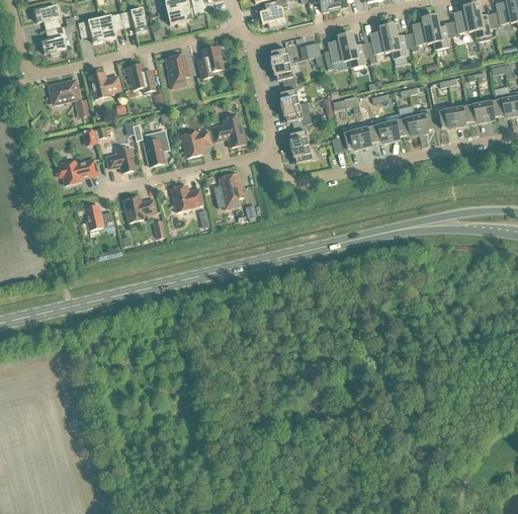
[(164,1),(167,12),(189,7),(188,1),(192,0),(168,0),(164,1)]
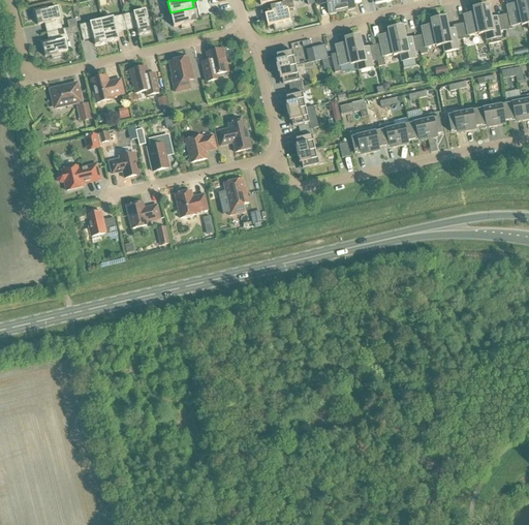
[(286,0),(283,1),(270,4),(271,10),(265,11),(268,24),(274,22),(275,29),(293,25),(291,17),(289,18),(287,7),(294,5),(293,0),(286,0)]
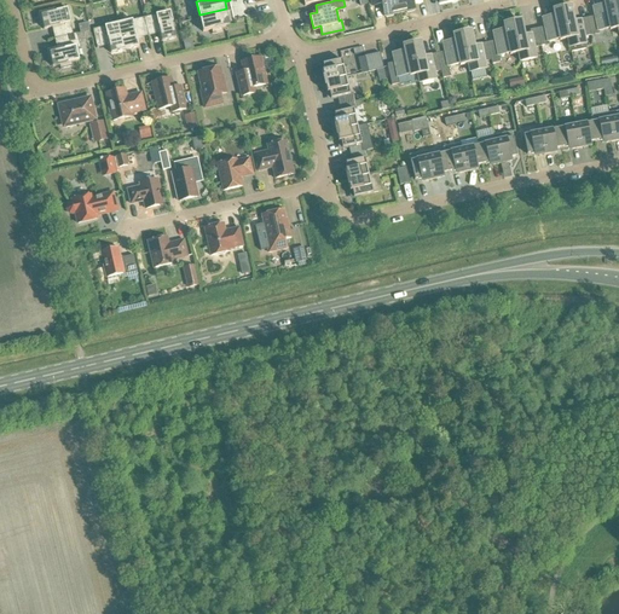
[(399,10),(397,0),(371,0),(372,4),(381,1),(385,13),(386,13),(386,15),(393,13),(393,11),(399,10)]
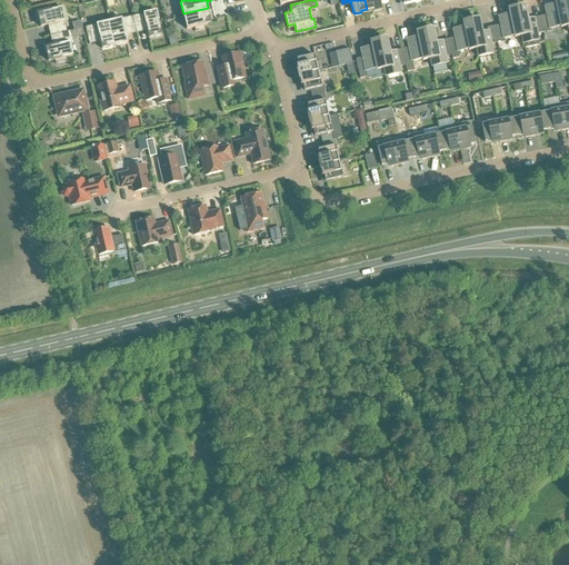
[(365,0),(367,9),(373,8),(373,9),(380,8),(380,6),(381,6),(380,0),(365,0)]
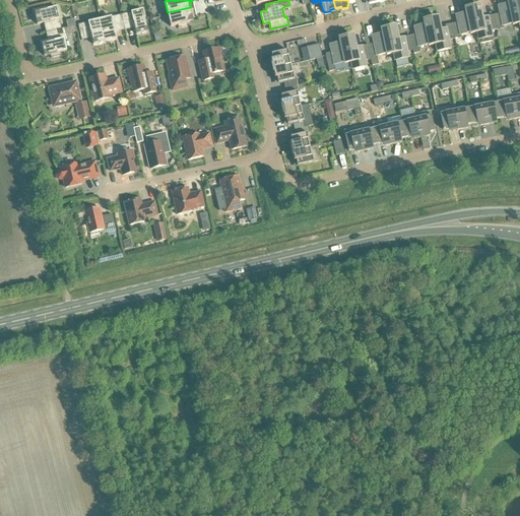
[(500,11),(494,12),(497,27),(503,25),(503,23),(512,21),(512,22),(519,21),(515,0),(508,0),(508,2),(498,4),(500,11)]
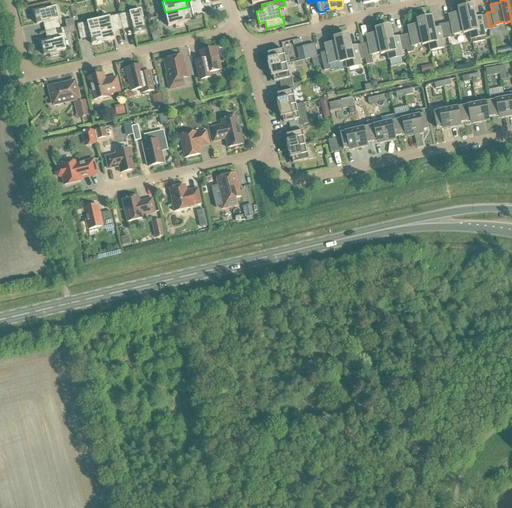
[(471,3),(464,5),(470,29),(469,29),(472,40),(485,38),(483,28),(489,27),(486,12),(479,13),(480,15),(474,16),(471,3)]
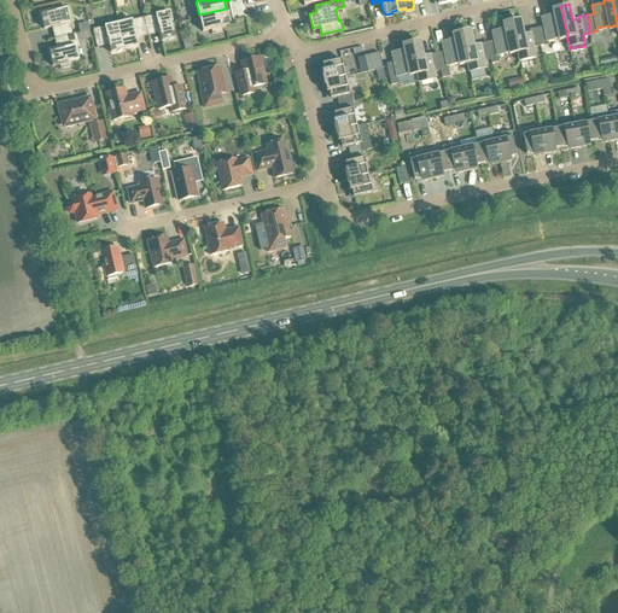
[(52,24),(54,35),(73,31),(66,6),(40,12),(44,25),(52,24)]
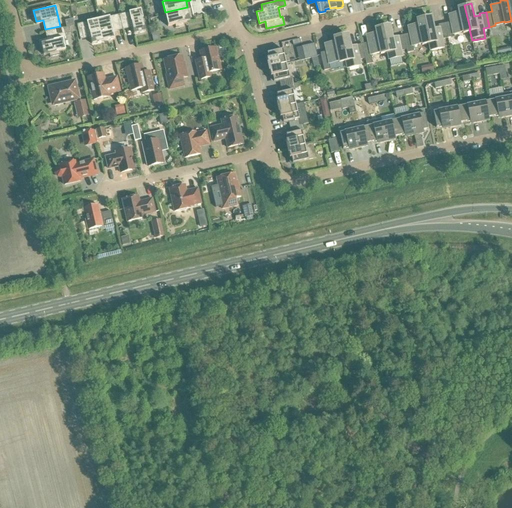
[(450,20),(444,21),(447,35),(454,34),(453,32),(462,30),(463,31),(469,29),(470,29),(464,5),(457,6),(458,11),(449,13),(450,20)]
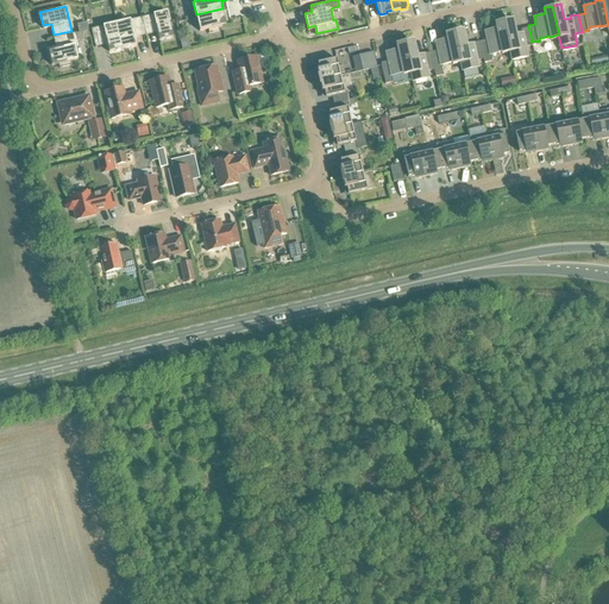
[(167,8),(142,14),(145,32),(157,30),(159,38),(174,35),(167,8)]
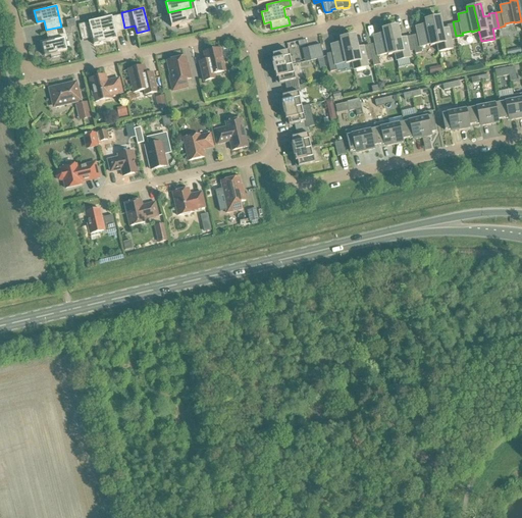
[(191,7),(168,12),(171,24),(178,22),(179,27),(188,24),(187,20),(198,18),(197,12),(192,13),(191,7)]
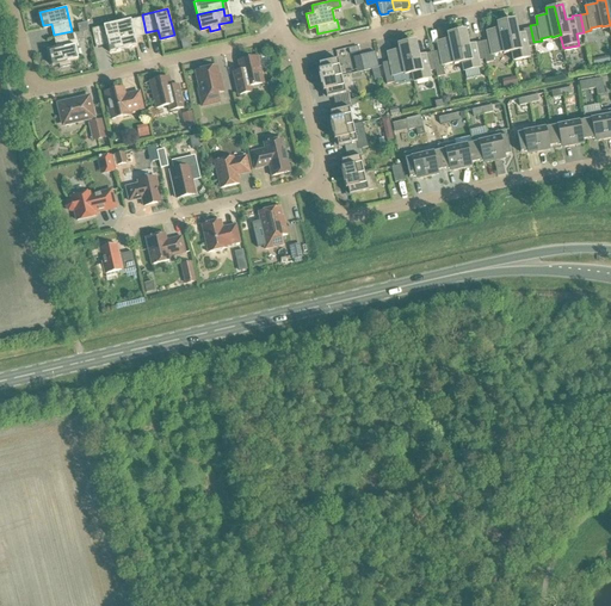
[(142,14),(117,20),(123,47),(136,43),(135,36),(146,32),(142,14)]
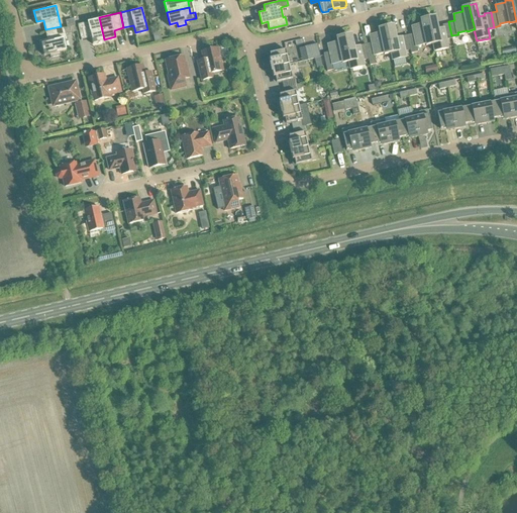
[(434,15),(427,16),(433,41),(432,41),(434,48),(447,45),(445,37),(451,35),(448,21),(442,22),(443,26),(437,28),(434,15)]
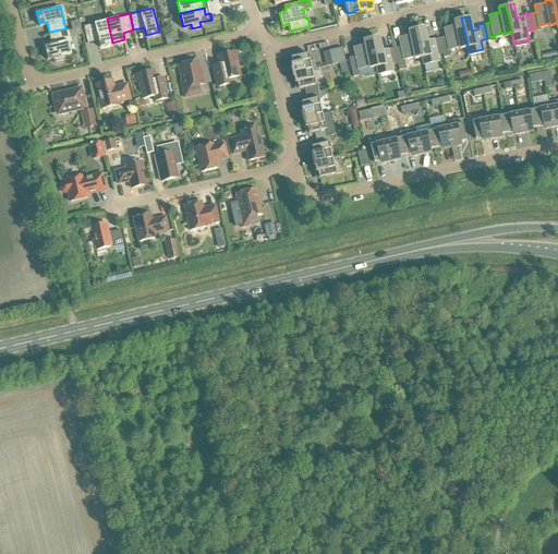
[(79,17),(71,20),(72,27),(81,25),(79,17)]
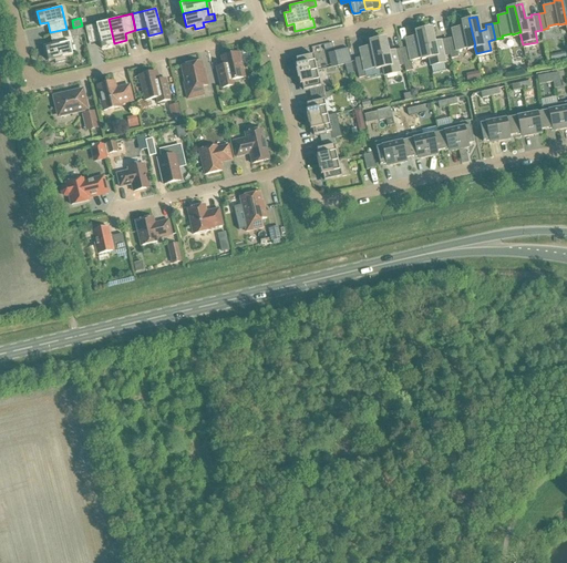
[(446,36),(450,52),(451,55),(457,54),(456,48),(466,45),(467,48),(474,45),(475,45),(468,18),(461,20),(462,24),(452,27),(453,34),(446,36)]
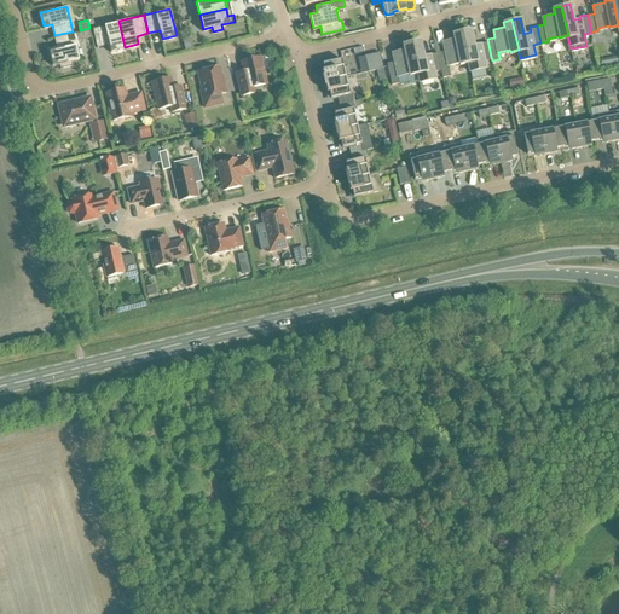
[(125,47),(119,21),(92,27),(97,45),(109,42),(110,50),(125,47)]
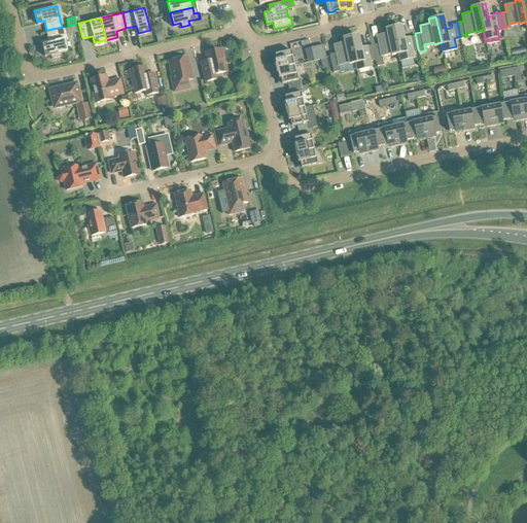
[(400,25),(393,26),(398,51),(399,59),(413,56),(412,49),(418,48),(415,33),(409,35),(409,36),(403,37),(400,25)]
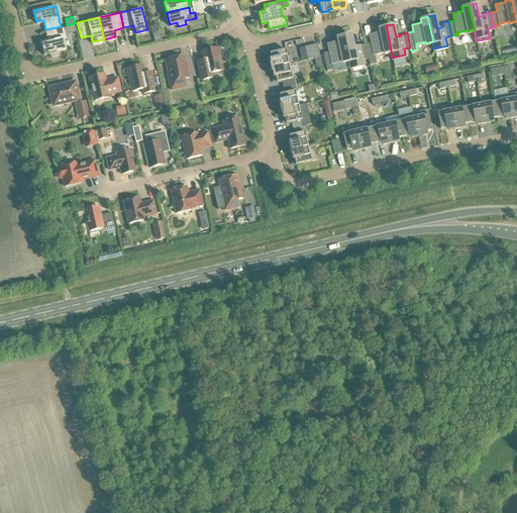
[(66,47),(64,36),(66,35),(64,25),(61,26),(45,29),(47,39),(41,41),(43,53),(49,52),(50,56),(61,53),(61,49),(66,47)]
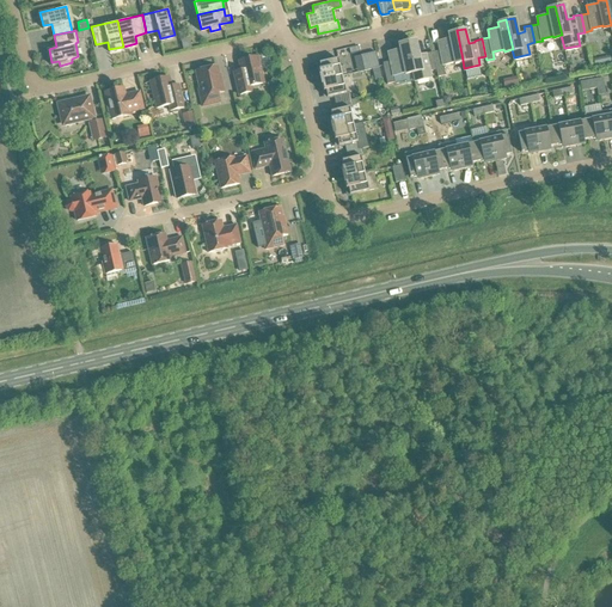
[(440,48),(433,49),(436,67),(438,74),(445,73),(442,62),(454,60),(454,61),(463,60),(457,30),(448,32),(450,37),(438,40),(440,48)]
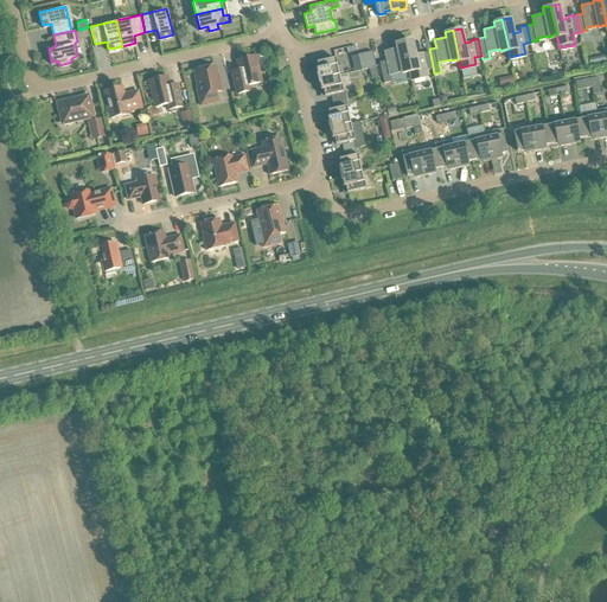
[(411,38),(403,40),(410,70),(409,70),(411,78),(427,75),(426,68),(433,66),(429,49),(421,51),(422,52),(415,53),(411,38)]
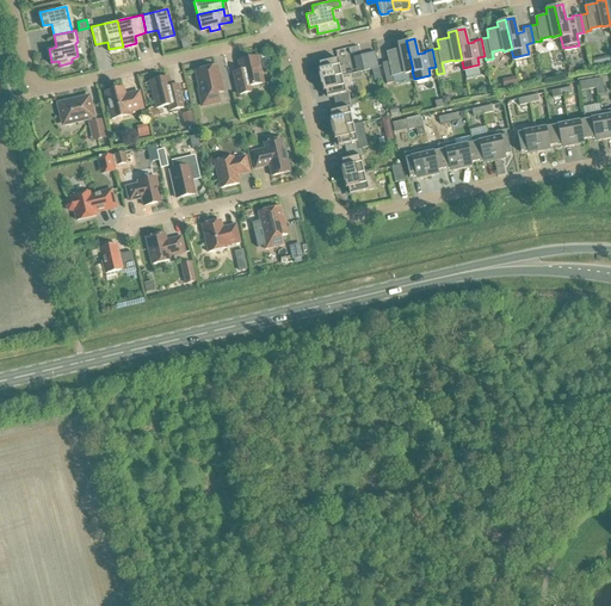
[(413,70),(406,41),(397,42),(399,48),(388,50),(389,59),(382,60),(387,81),(394,79),(393,73),(403,70),(405,72),(412,70),(413,70)]
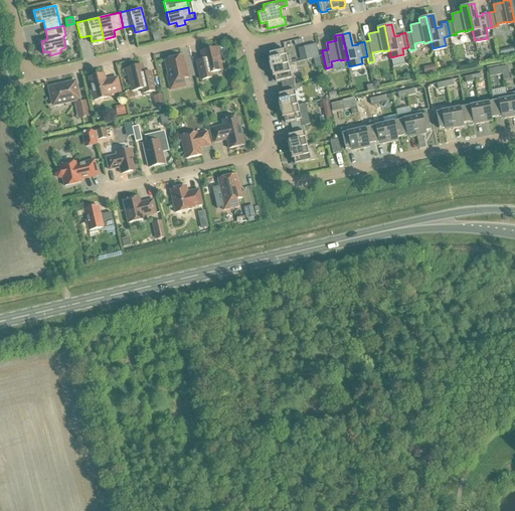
[(303,44),(306,57),(319,54),(316,41),(303,44)]
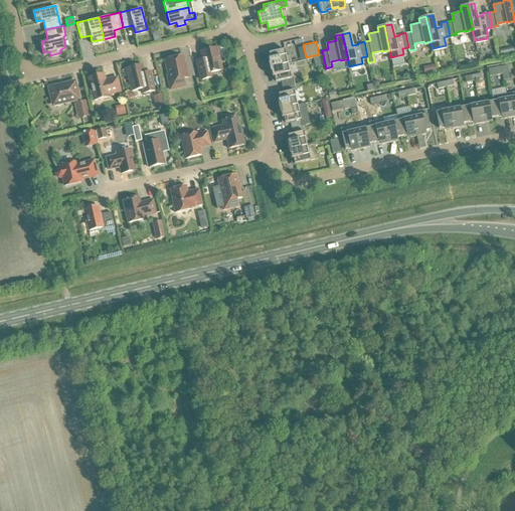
[(201,49),(203,57),(196,58),(200,77),(213,74),(212,69),(221,67),(216,45),(201,49)]
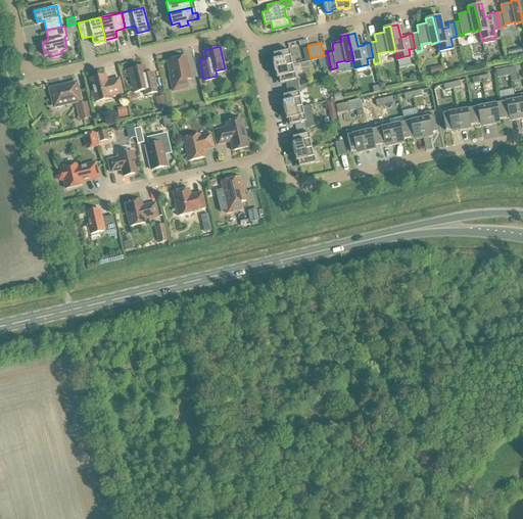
[(272,57),(274,66),(292,62),(289,48),(273,52),(274,57),(272,57)]
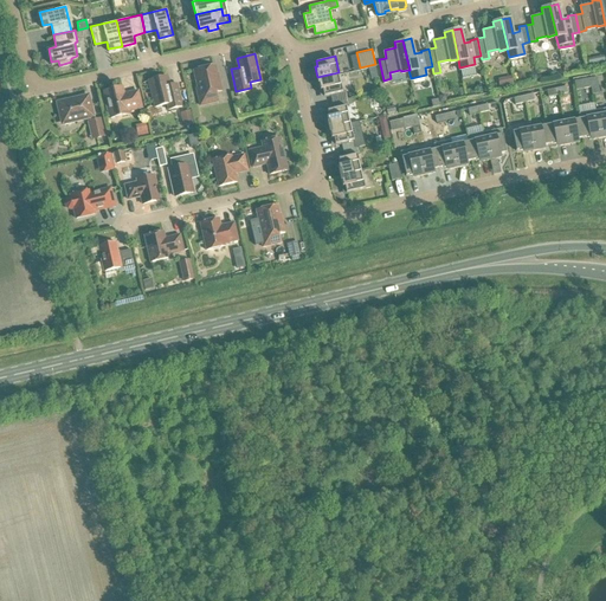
[(216,89),(221,88),(219,78),(217,78),(213,63),(212,64),(210,63),(205,63),(204,65),(195,68),(201,92),(198,94),(200,102),(218,98),(216,89)]
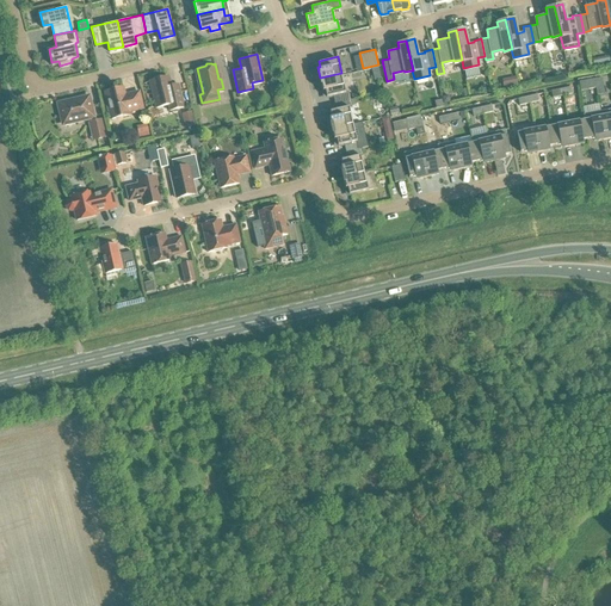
[(333,93),(334,100),(350,97),(349,88),(345,90),(341,73),(320,78),(322,88),(325,88),(326,94),(333,93)]
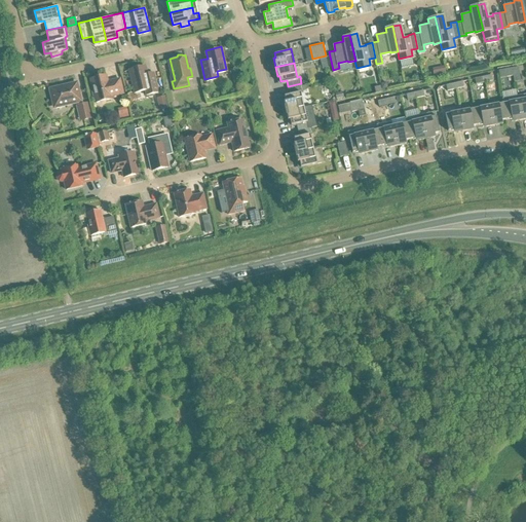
[(144,88),(146,92),(158,89),(154,71),(147,72),(145,64),(129,68),(135,90),(144,88)]
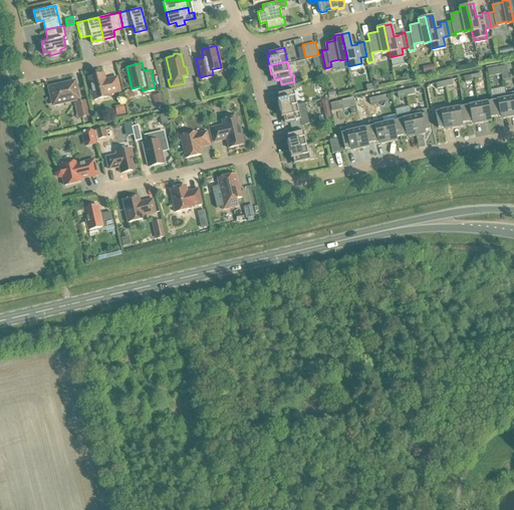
[(90,85),(89,87),(90,91),(92,93),(93,97),(109,94),(108,91),(120,89),(116,74),(105,77),(103,71),(88,75),(90,85)]
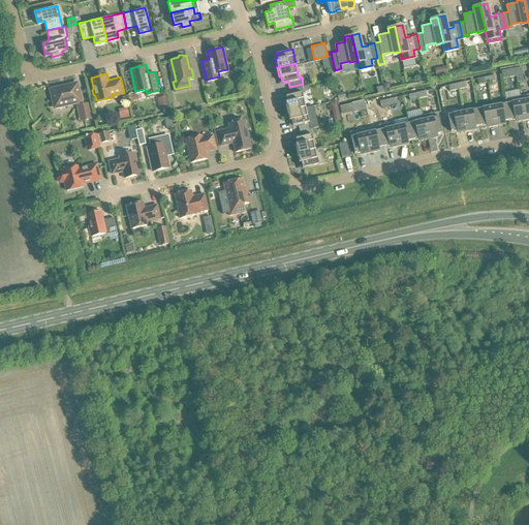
[(53,99),(53,101),(53,103),(55,105),(57,106),(59,105),(61,104),(81,99),(76,82),(75,82),(74,81),(69,82),(69,84),(59,86),(57,85),(53,86),(52,87),(51,88),(53,99)]
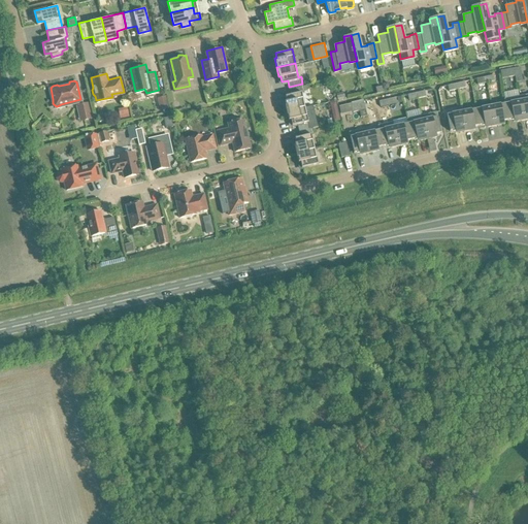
[(285,100),(287,109),(304,105),(301,91),(304,91),(303,89),(302,84),(289,87),(291,93),(285,94),(286,100),(285,100)]
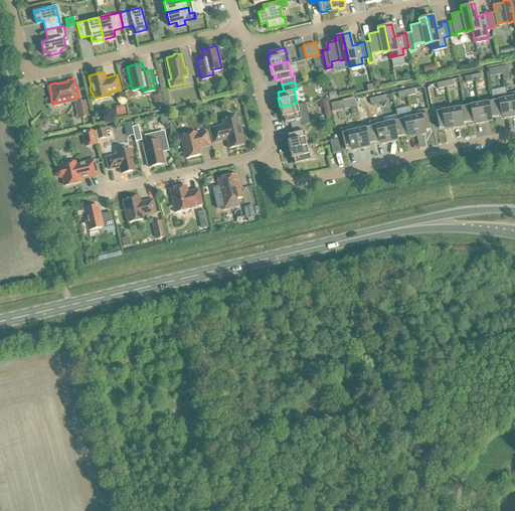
[(514,89),(506,92),(510,115),(514,114),(514,89)]
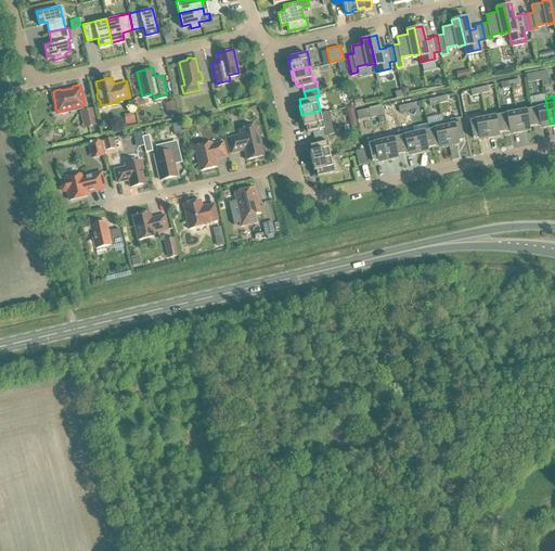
[(173,99),(166,101),(168,113),(177,111),(173,99)]
